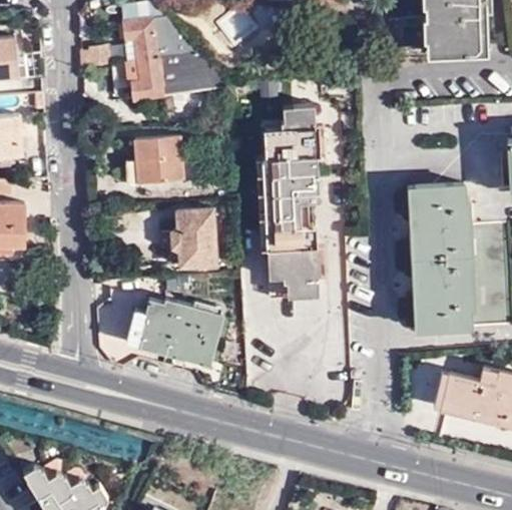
[(434,17),(433,0),(420,0),(421,7),(424,7),(424,17),(434,17)]
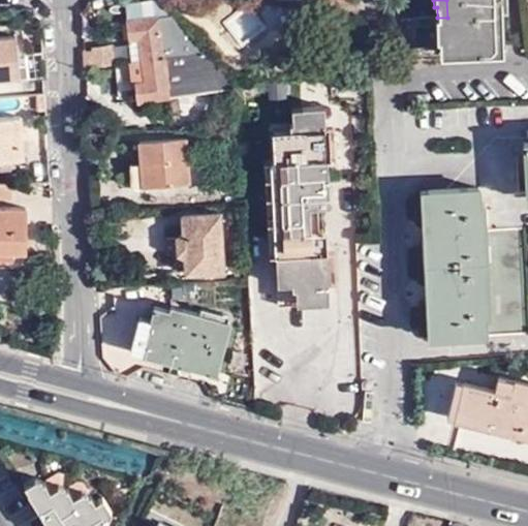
[(446,0),(447,18),(448,57),(502,56),(500,0),(446,0)]
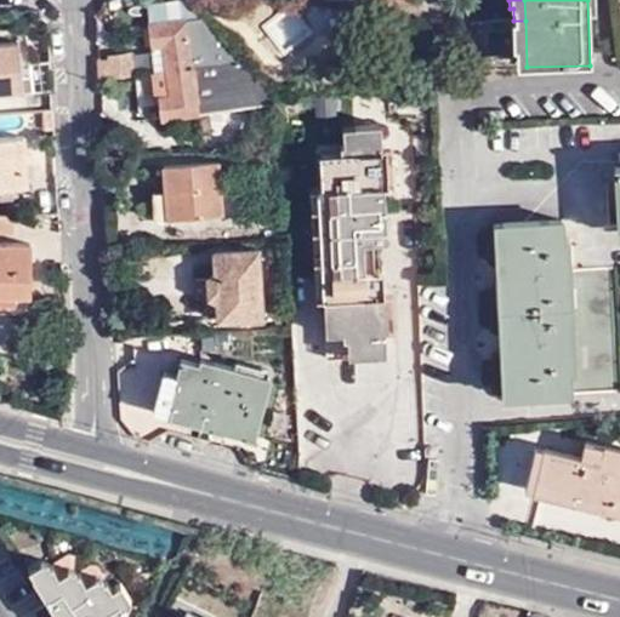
[(143,10),(146,29),(181,24),(177,4),(143,10)]
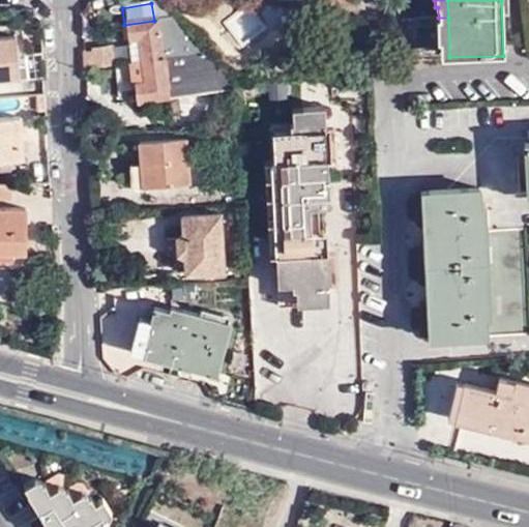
[(440,58),(449,57),(448,18),(438,18),(435,18),(436,42),(439,42),(440,58)]
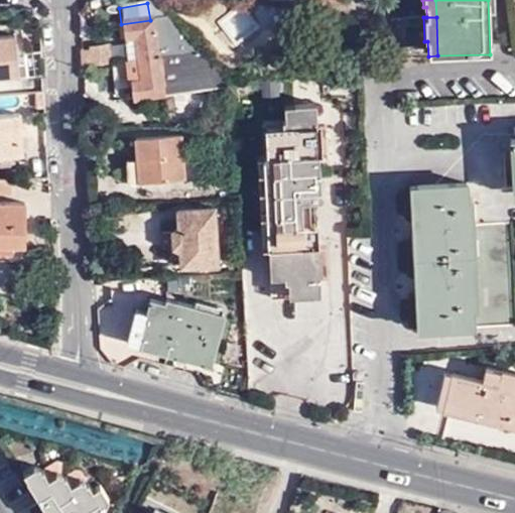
[(136,61),(199,52),(167,18),(150,20),(121,24),(126,62),(136,61)]
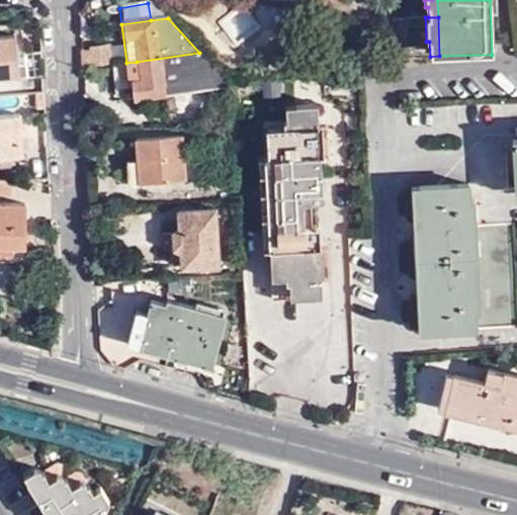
[(21,35),(15,36),(18,65),(24,64),(21,35)]
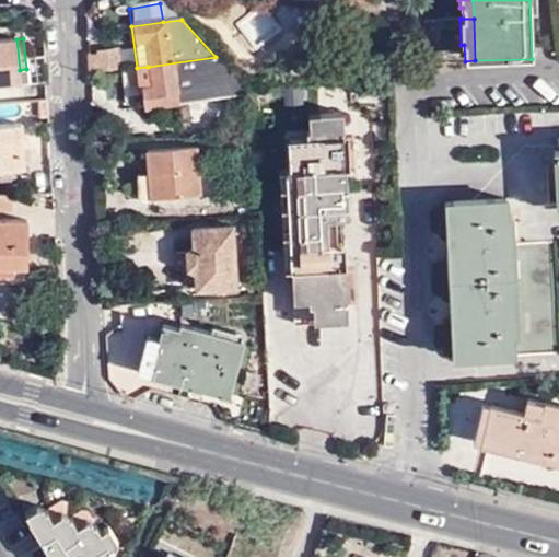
[(0,85),(21,83),(20,70),(16,39),(0,41),(0,85)]
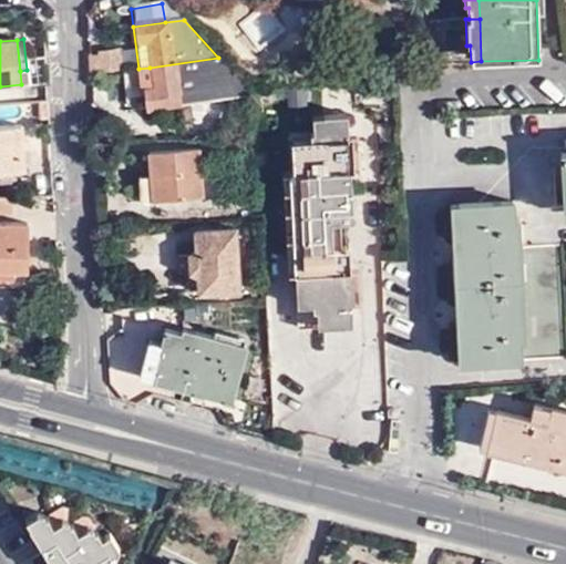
[(89,58),(90,75),(116,72),(116,55),(89,58)]
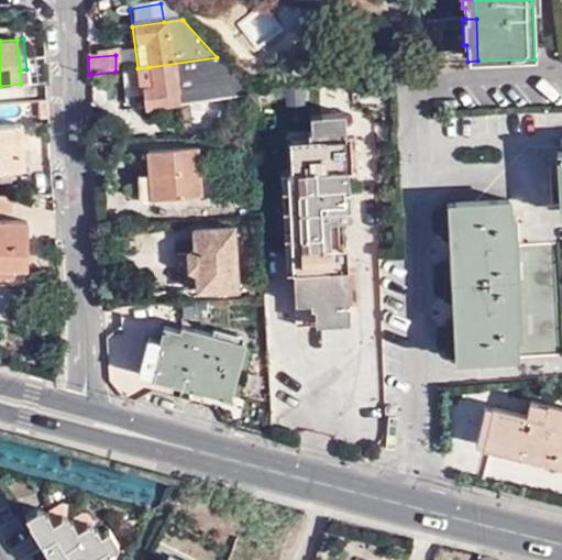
[(251,96),(242,85),(217,57),(149,67),(151,87),(141,89),(143,112),(251,96)]
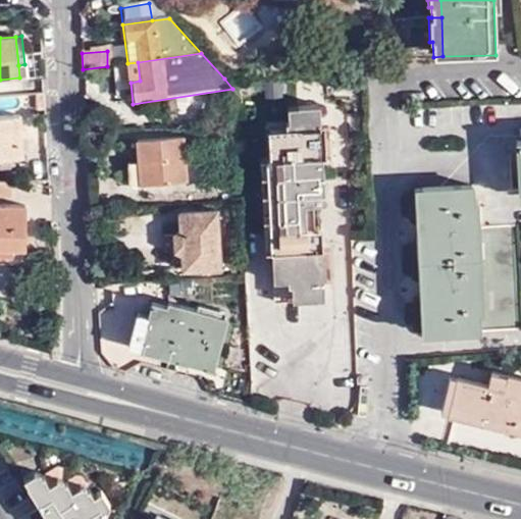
[(140,81),(138,62),(127,63),(131,83),(140,81)]
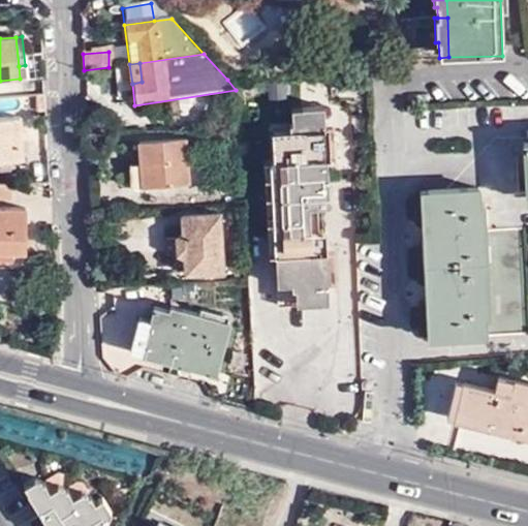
[(44,113),(43,97),(36,97),(37,114),(44,113)]
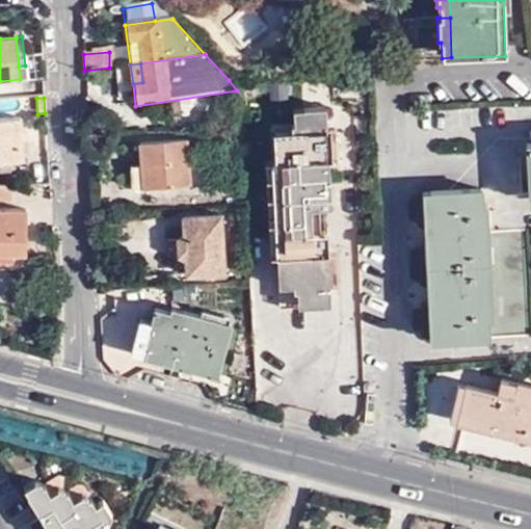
[(330,207),(325,109),(292,111),(294,134),(273,134),(274,163),(271,163),(279,309),(329,306),(324,207),(330,207)]
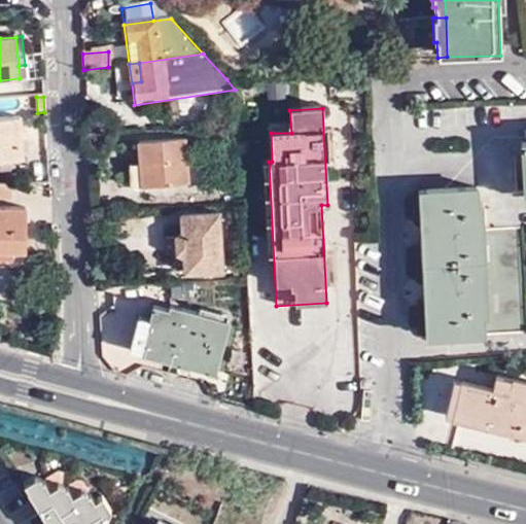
[(0,163),(23,161),(20,118),(0,118),(0,163)]
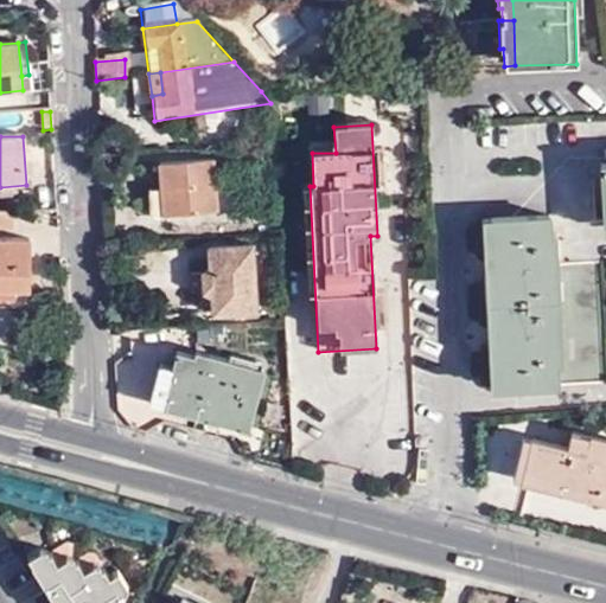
[(218,212),(214,161),(158,166),(160,191),(148,192),(151,219),(218,212)]
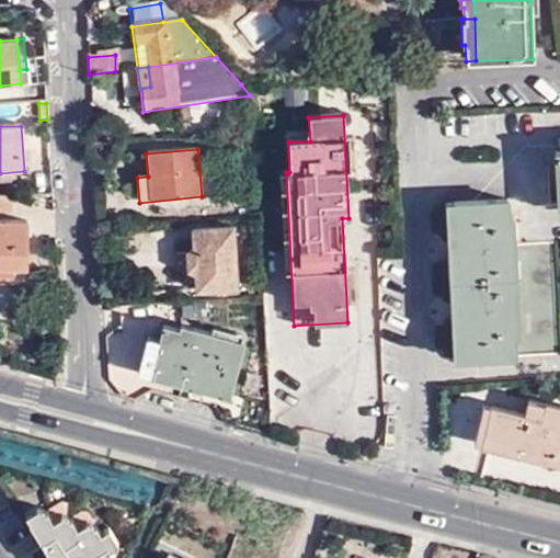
[(0,204),(11,205),(11,188),(0,188),(0,204)]
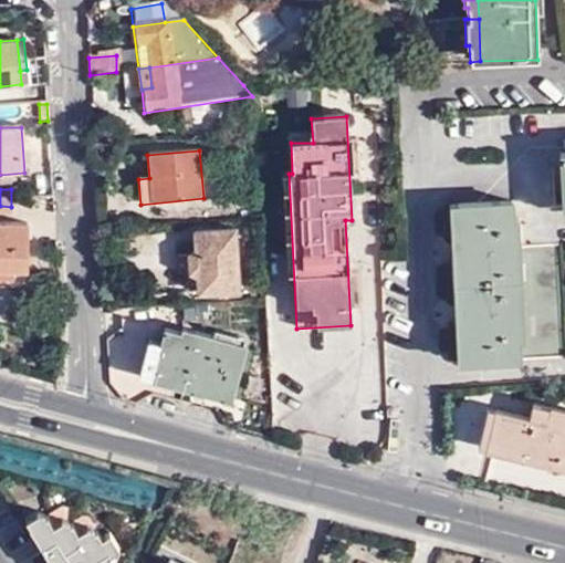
[(513,202),(457,205),(464,363),(563,358),(557,247),(515,248),(513,202)]
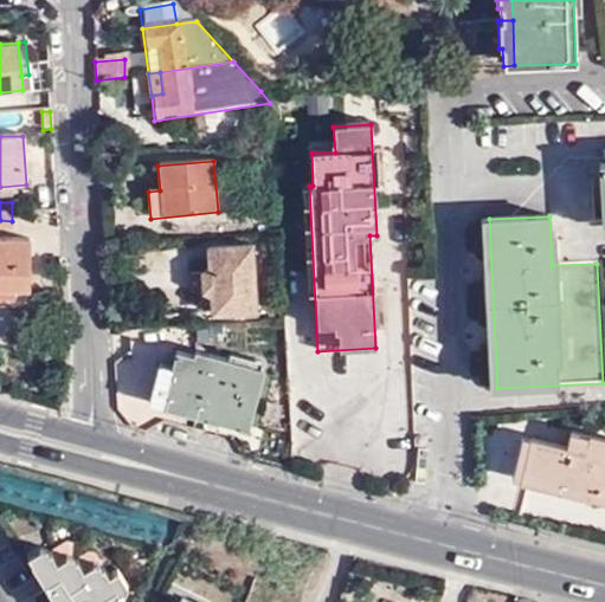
[(0,287),(14,289),(29,289),(29,261),(38,261),(37,244),(29,244),(29,240),(0,240),(0,287)]
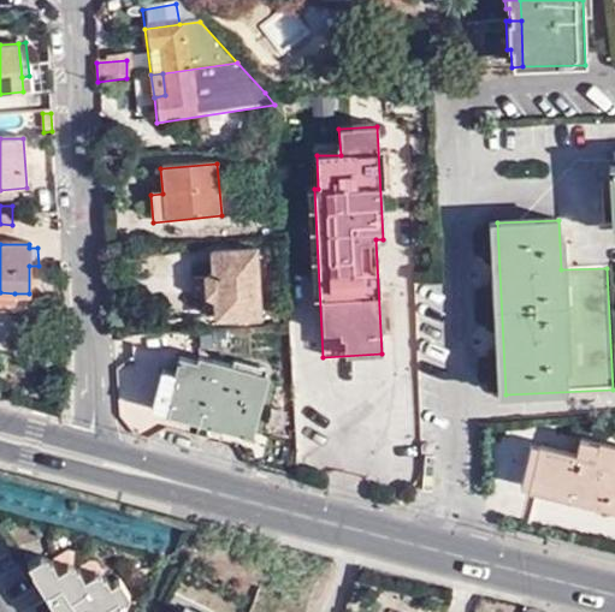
[(205,279),(207,297),(214,301),(216,321),(259,319),(254,250),(211,253),(212,275),(205,279)]
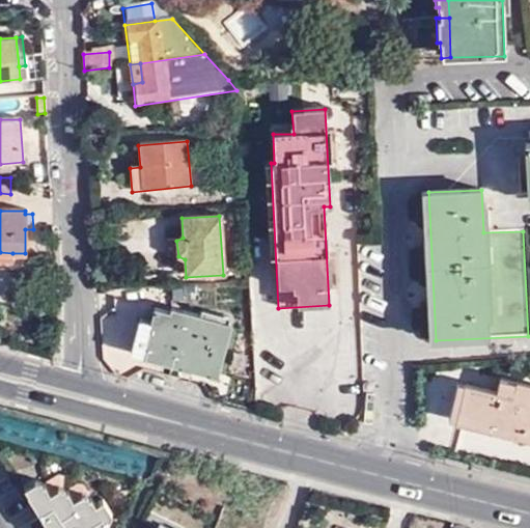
[(170,257),(178,256),(176,241),(169,241),(170,257)]
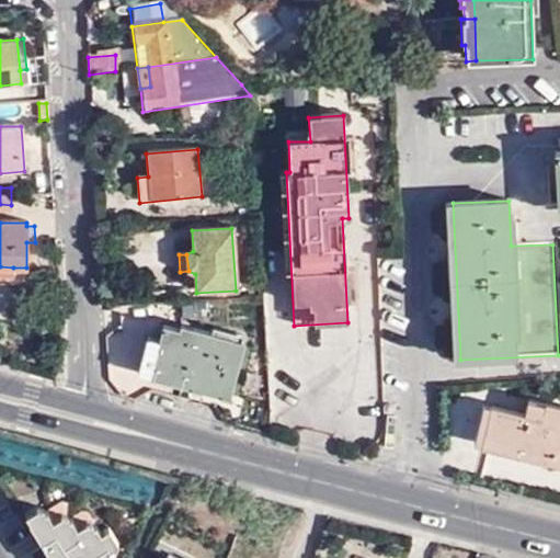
[(0,277),(13,279),(13,268),(0,266),(0,277)]
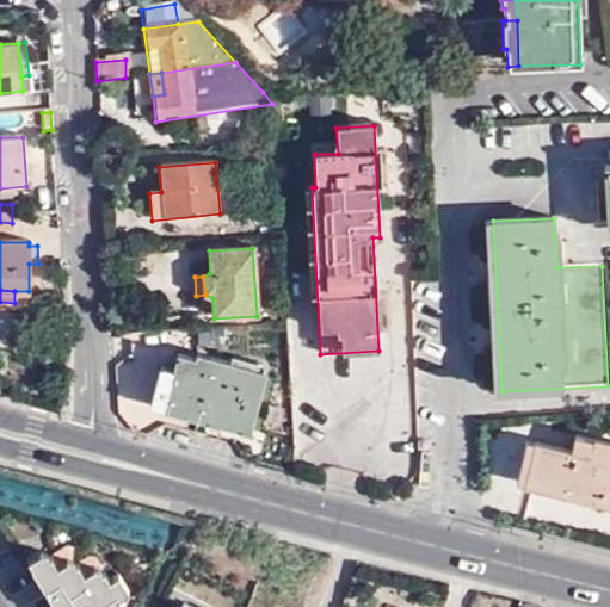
[(173,372),(162,412),(252,437),(269,375),(197,354),(195,361),(177,355),(173,372)]
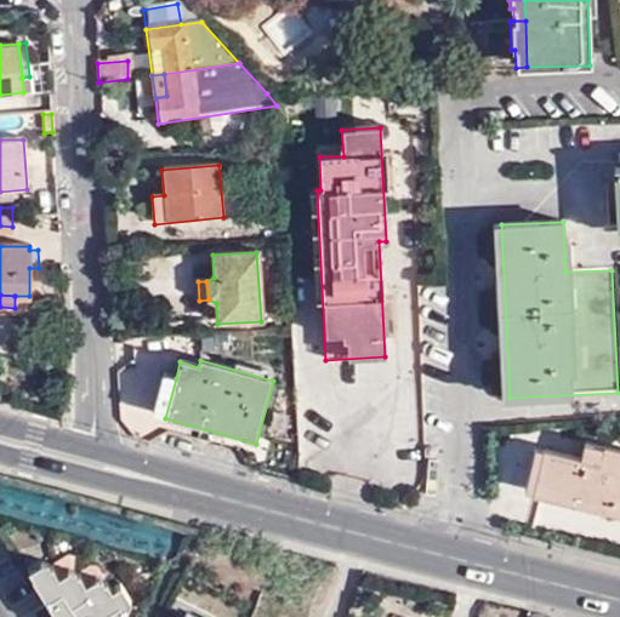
[(152,415),(165,418),(176,378),(163,375),(152,415)]
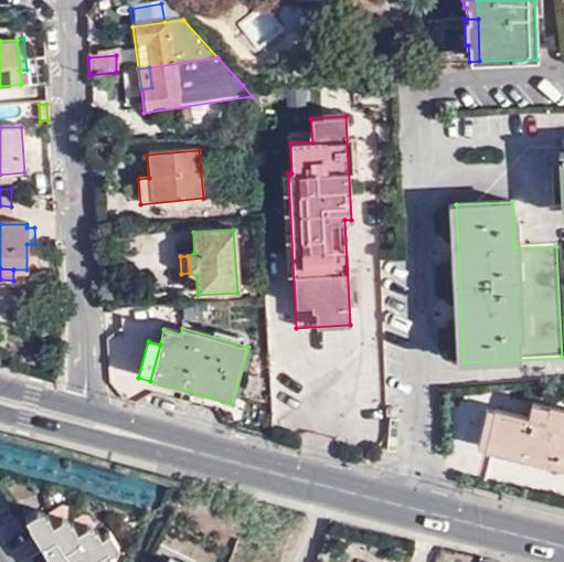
[(492,410),(482,451),(563,469),(563,410),(549,406),(546,415),(529,412),(528,419),(492,410)]
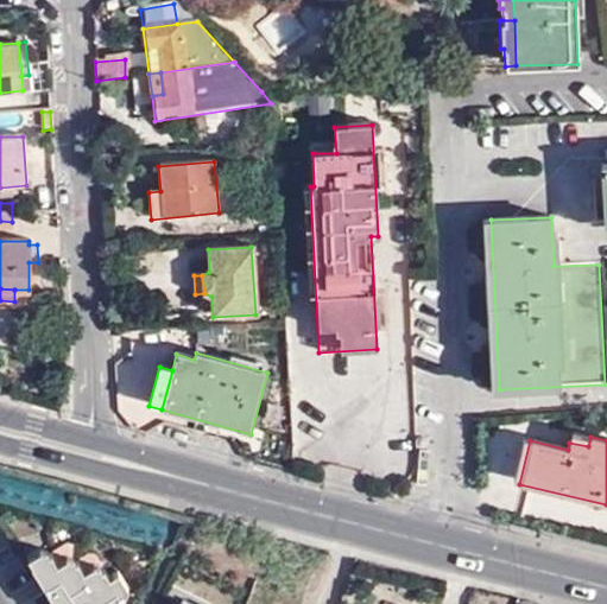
[(48,555),(45,551),(39,550),(25,559),(52,603),(119,603),(127,590),(117,572),(108,578),(102,568),(101,571),(99,567),(94,565),(82,572),(76,561),(74,563),(71,559),(65,558),(56,565),(49,554),(48,555)]
